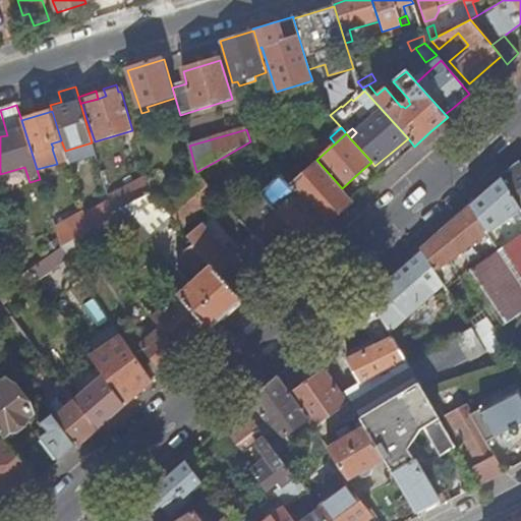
[(68,160),(65,151),(61,140),(51,143),(53,148),(52,149),(57,164),(68,160)]
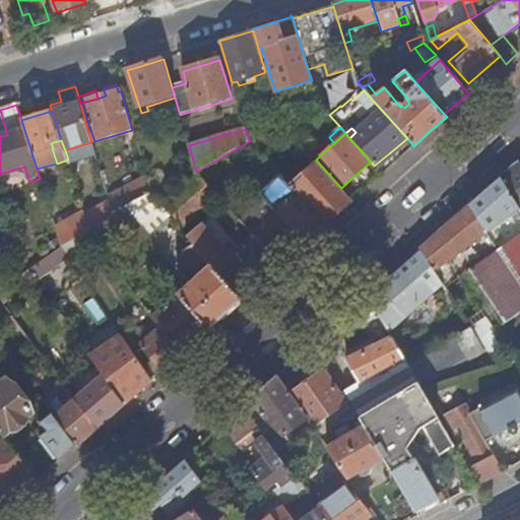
[(69,164),(95,155),(91,142),(65,150),(68,159),(69,164)]
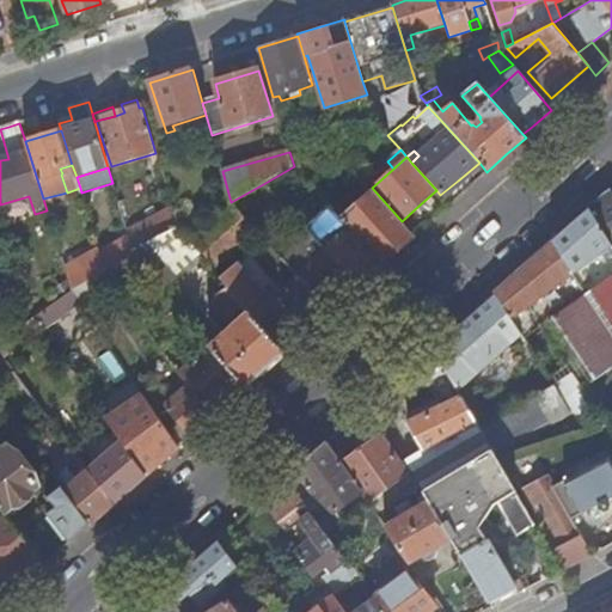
[(341,221),(380,265),(391,257),(414,237),(373,193),(341,221)]
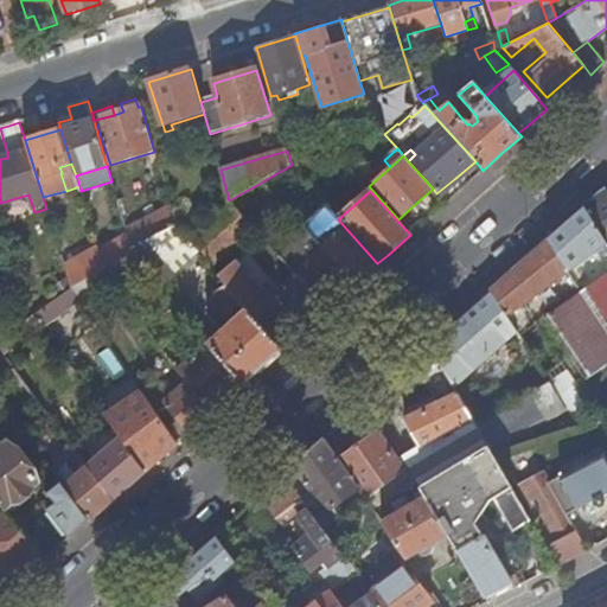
[(606,192),(606,191),(586,208),(606,242),(606,192)]
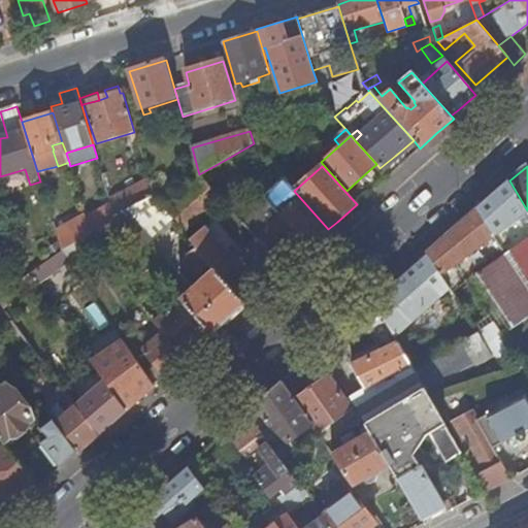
[(221,199),(203,178),(180,198),(178,196),(163,209),(169,217),(172,213),(186,229),(221,199)]
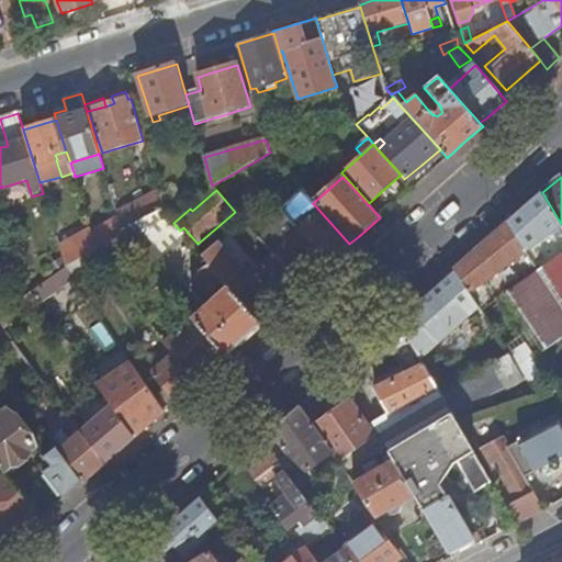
[(281,211),(328,262),(336,256),(349,244),(313,203),(302,190),(288,203),(280,210),(281,211)]
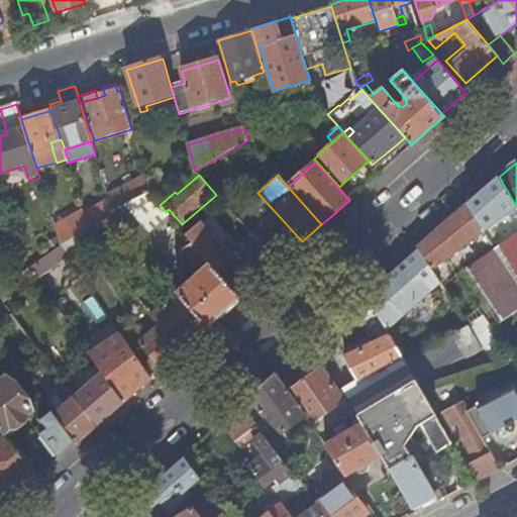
[(516,206),(499,177),(460,210),(418,247),(441,283),(446,292),(457,310),(459,313),(461,315),(491,362),(511,355),(497,328),(516,313),(516,206)]
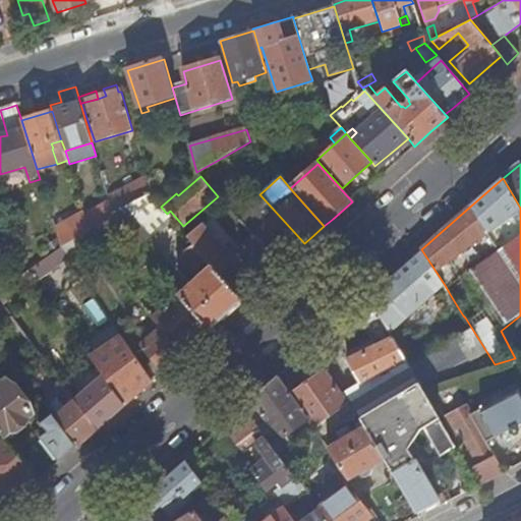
[(250,185),(259,194),(267,188),(258,179),(250,185)]
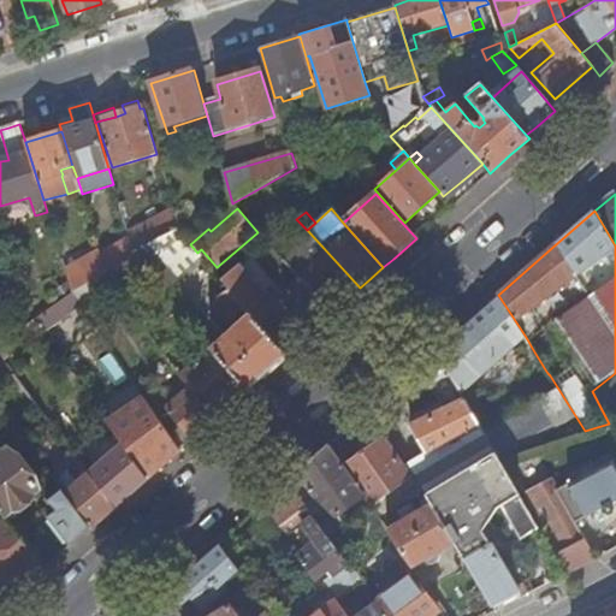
[(181,227),(178,220),(144,229),(150,243),(177,230),(181,227)]
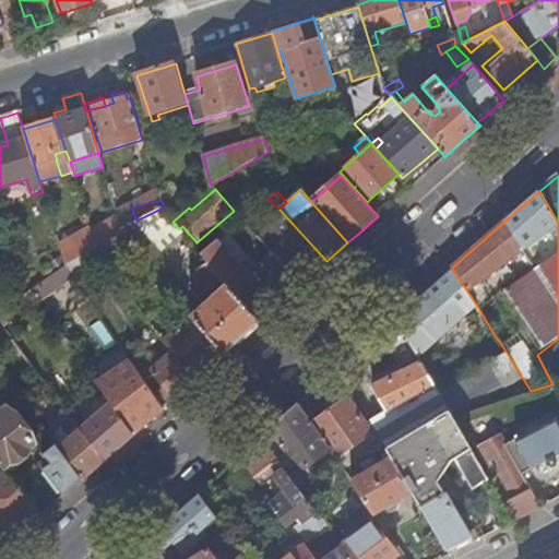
[(137,221),(131,207),(117,212),(118,215),(121,227),(137,221)]
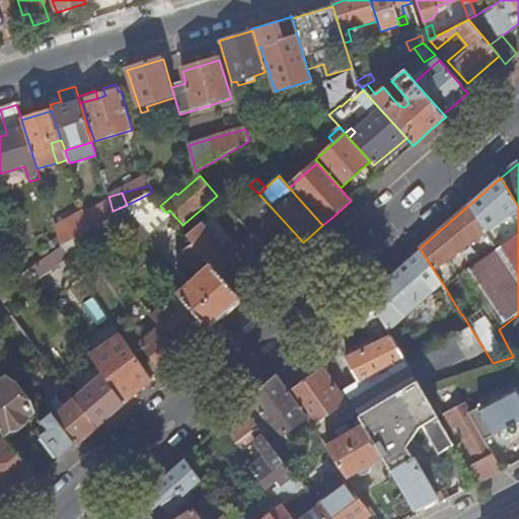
[(169,217),(166,213),(160,206),(149,194),(127,205),(113,211),(110,212),(113,217),(125,231),(136,245),(169,217)]
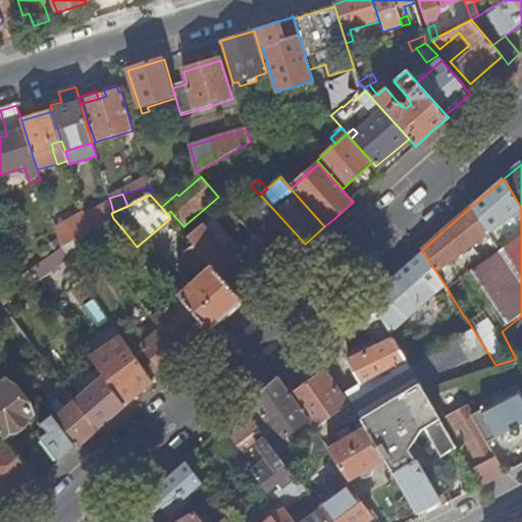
[(297,251),(305,244),(261,196),(253,203),(262,213),(250,224),(245,219),(242,223),(258,242),(261,246),(273,259),(279,254),(275,250),(286,240),(297,251)]
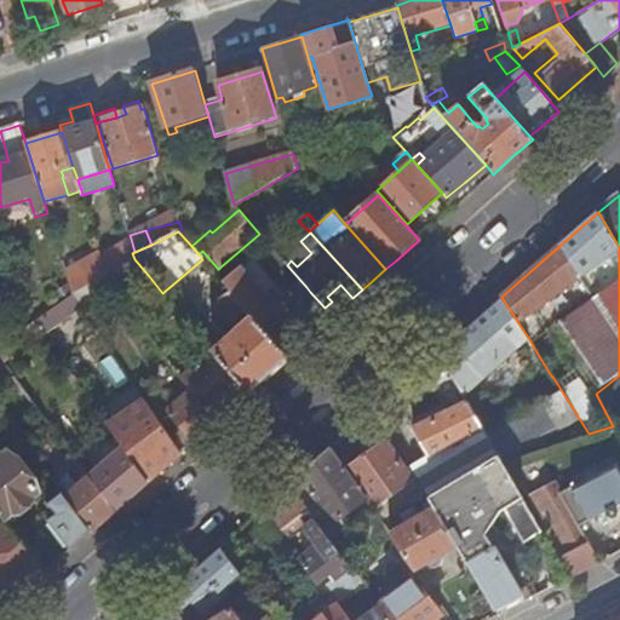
[(135,252),(131,239),(101,253),(107,275),(135,259),(132,253),(135,252)]
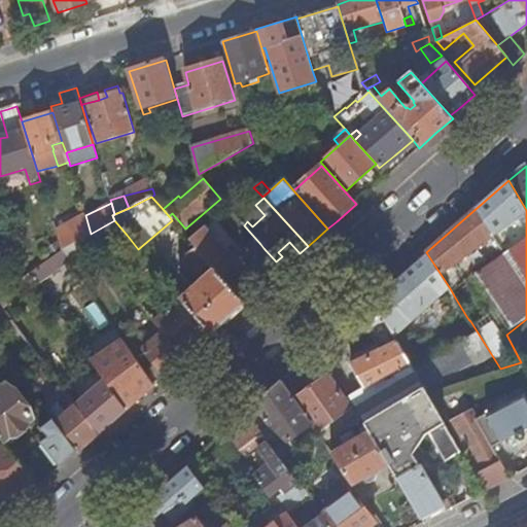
[(91,234),(85,215),(80,218),(57,232),(62,249),(88,235),(91,234)]
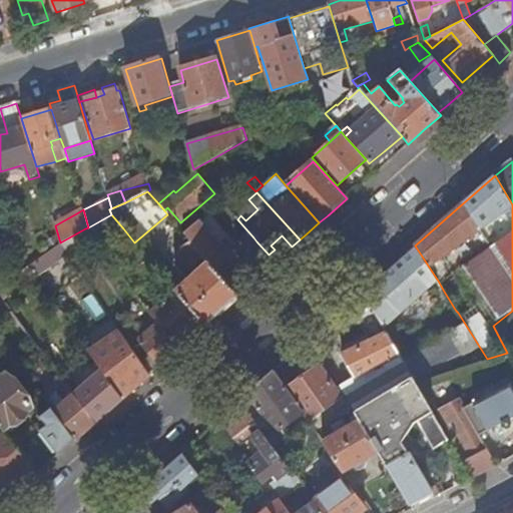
[(123,228),(111,214),(88,227),(85,228),(92,236),(108,258),(113,253),(105,242),(123,228)]
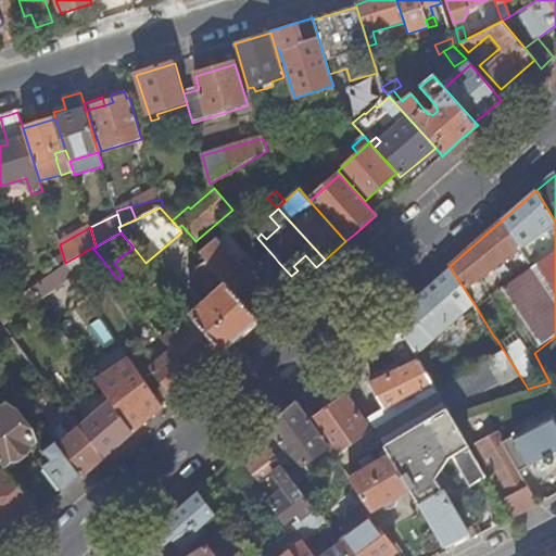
[(250,278),(215,239),(199,253),(206,262),(257,320),(298,285),(291,276),(278,262),(275,257),(250,278)]
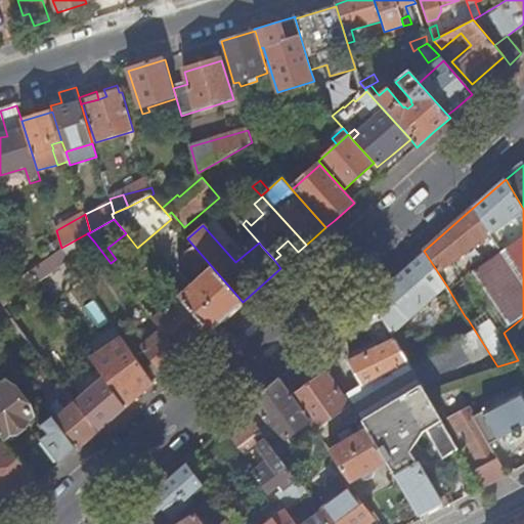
[(69,259),(94,242),(87,233),(61,248),(62,249),(69,259)]
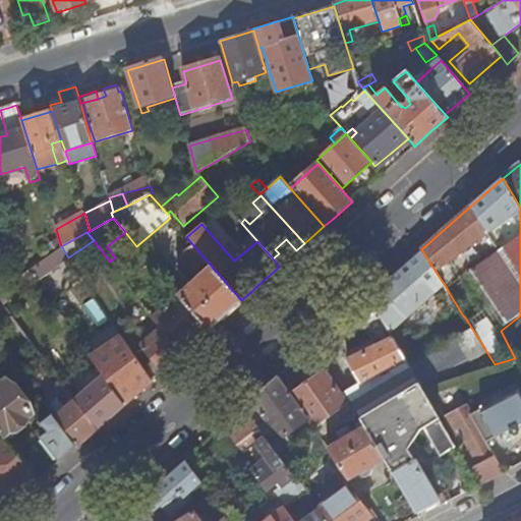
[(209,329),(241,300),(193,245),(180,256),(198,278),(179,294),(209,329)]
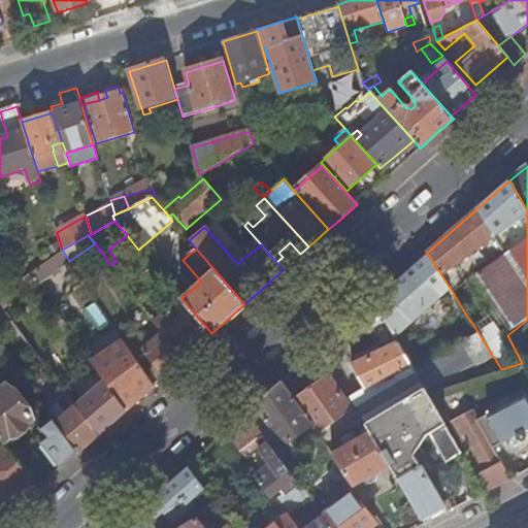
[(64,264),(69,261),(63,251),(53,258),(60,267),(64,264)]
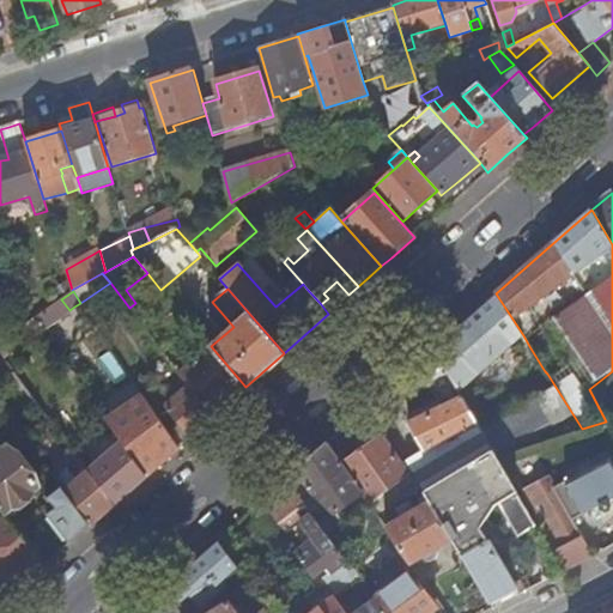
[(523,335),(496,293),(471,315),(432,349),(434,350),(454,383),(483,434),(493,451),(497,457),(507,455),(520,450),(497,412),(475,376),(480,372),(523,335)]
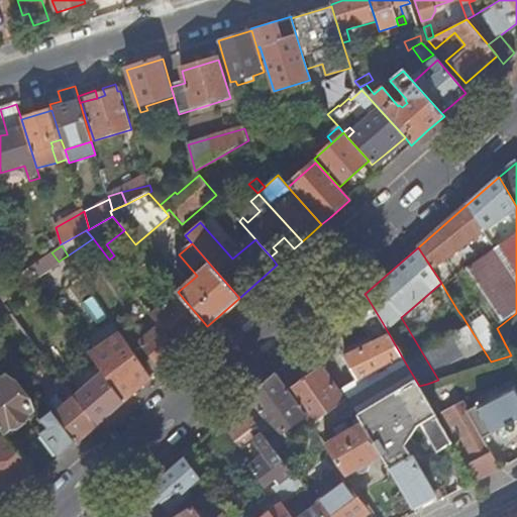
[(59,262),(52,252),(38,262),(45,271),(59,262)]
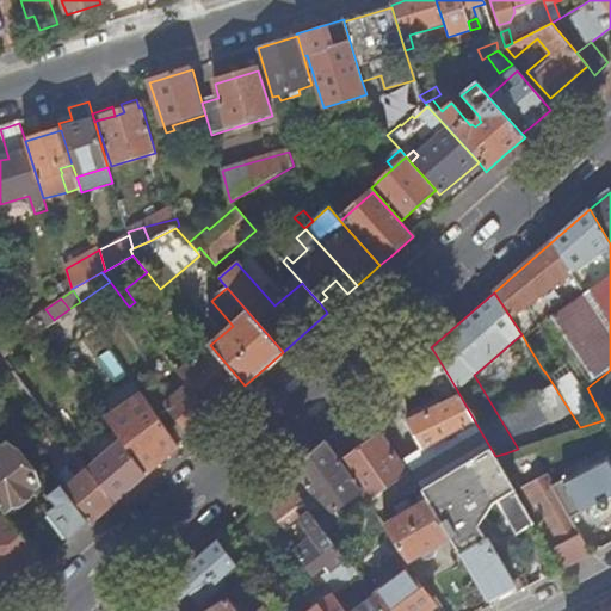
[(23,325),(31,319),(28,306),(14,312),(23,325)]
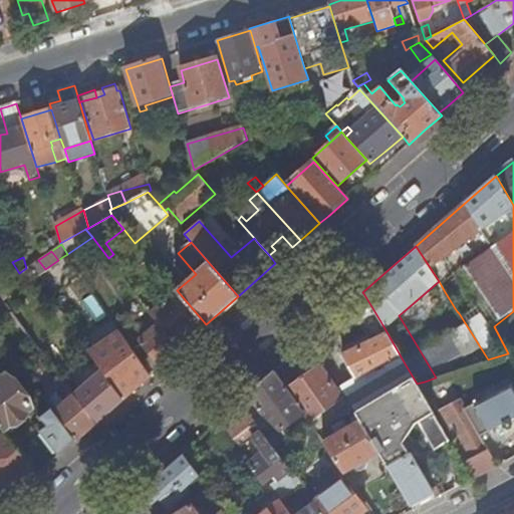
[(34,277),(45,269),(38,260),(27,267),(34,277)]
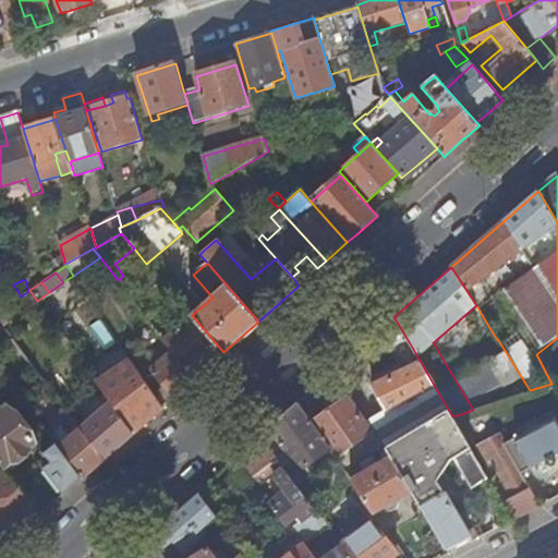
[(0,320),(3,326),(37,301),(29,290),(28,291),(21,296),(5,307),(0,311),(0,320)]
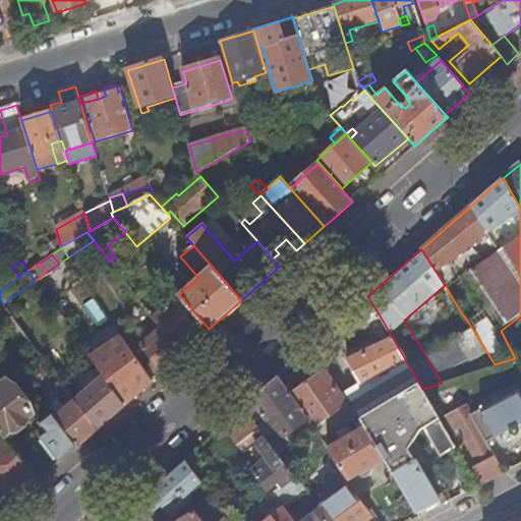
[(450,294),(445,285),(408,316),(415,325),(450,294)]
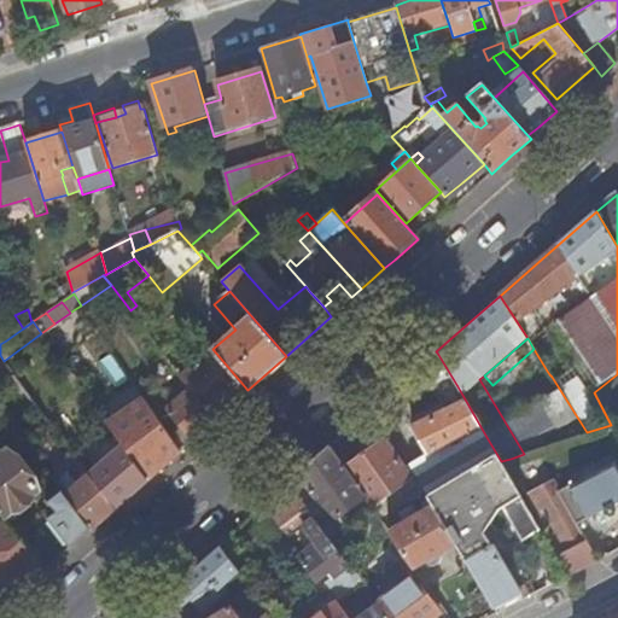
[(222,413),(248,390),(213,349),(181,375),(191,389),(198,397),(204,391),(222,413)]
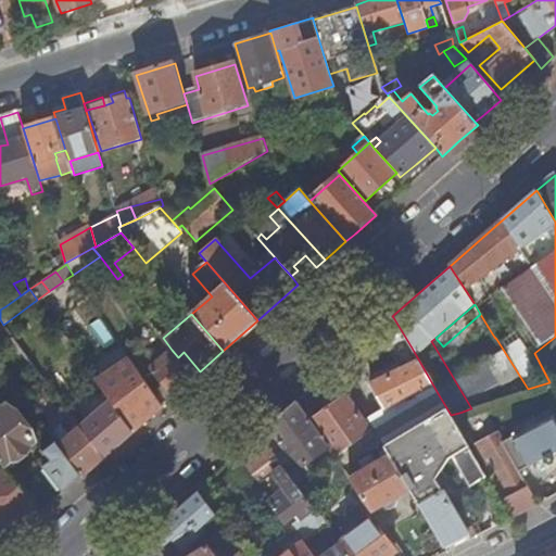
[(412,348),(393,317),(378,330),(399,365),(383,373),(387,378),(371,386),(383,408),(426,387),(428,391),(431,396),(438,393),(412,348)]
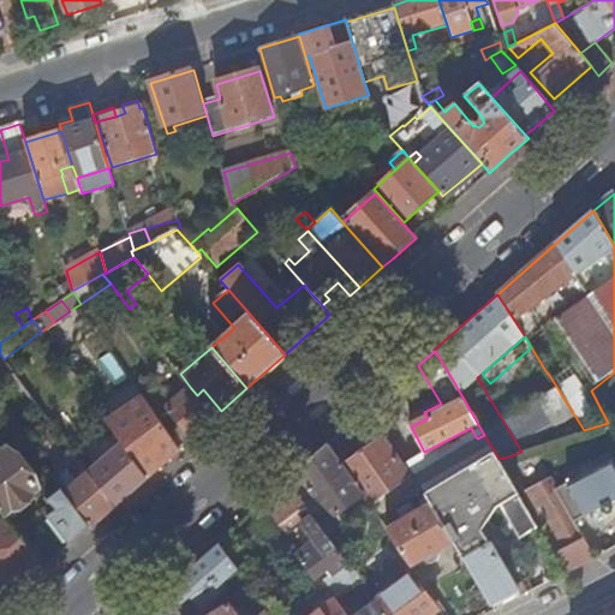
[(531,387),(549,375),(547,372),(544,369),(526,380),(531,387)]
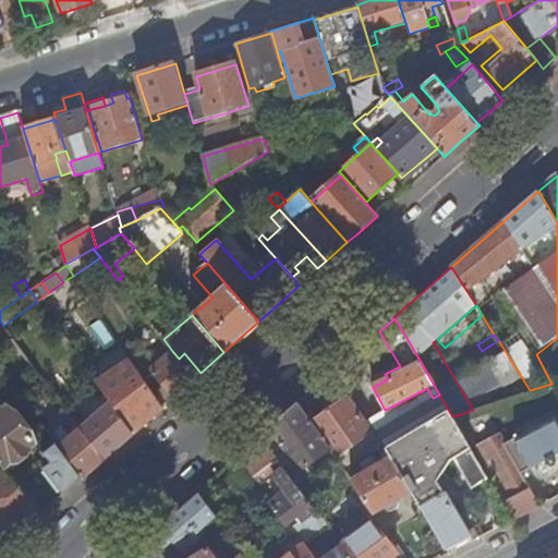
[(44,379),(13,339),(0,347),(0,367),(21,397),(44,379)]
